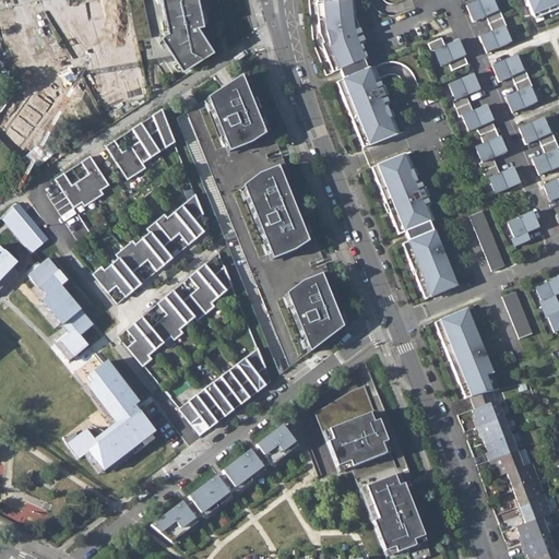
[(213,54),(198,31),(204,27),(198,0),(161,0),(167,30),(163,33),(185,71),(213,54)]
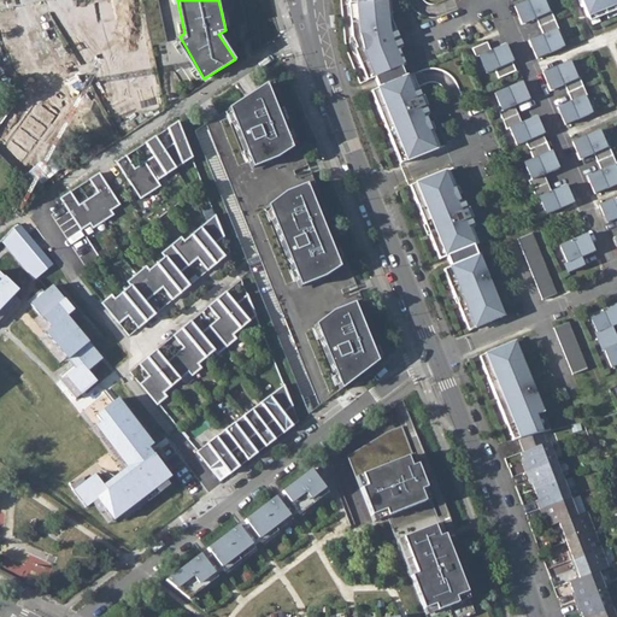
[(375,83),(377,89),(404,78),(401,72),(400,69),(404,66),(397,51),(401,50),(391,24),(388,0),(352,0),(354,13),(350,15),(351,41),(356,50),(353,51),(365,82),(374,78),(375,83)]
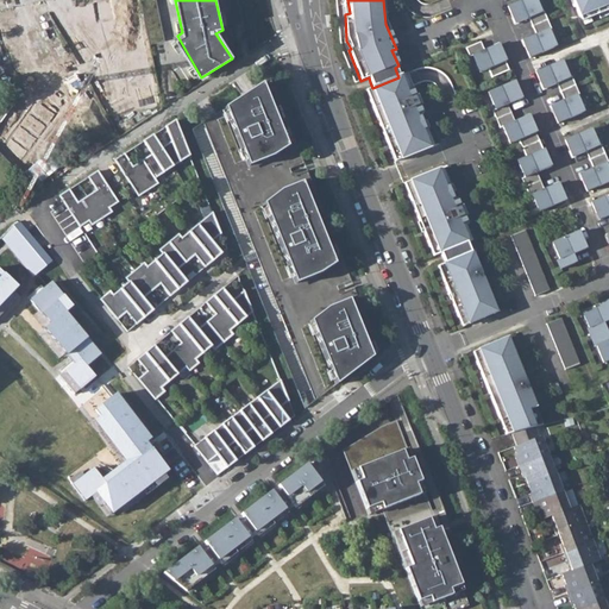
[(532,27),(546,20),(542,13),(540,14),(533,0),(527,0),(508,8),(515,26),(528,20),(532,27)]
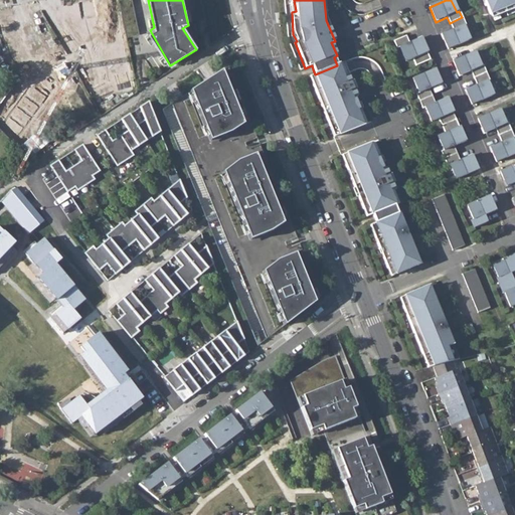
[(514,0),(482,0),(486,7),(487,7),(491,15),(499,12),(501,16),(514,9),(514,0)]
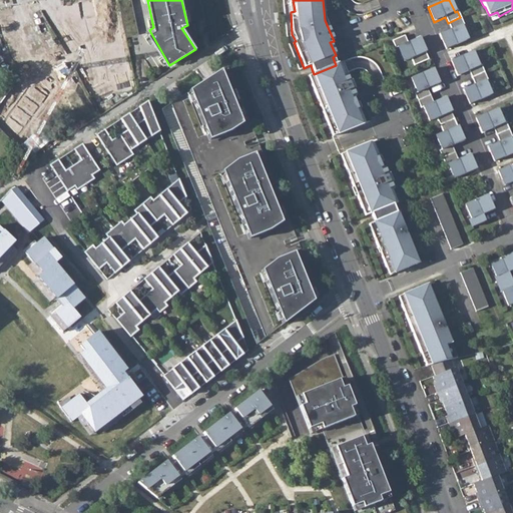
[(464,26),(460,17),(448,23),(451,31),(440,36),(446,50),(468,41),(461,27),(464,26)]
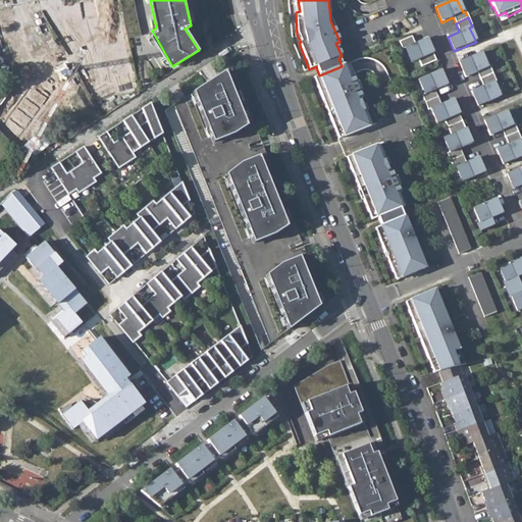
[(116,24),(80,32),(84,54),(121,46),(116,24)]
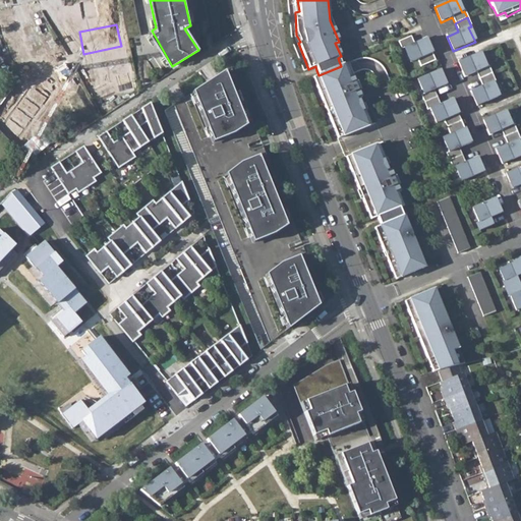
[(41,41),(46,48),(50,45),(46,38),(41,41)]
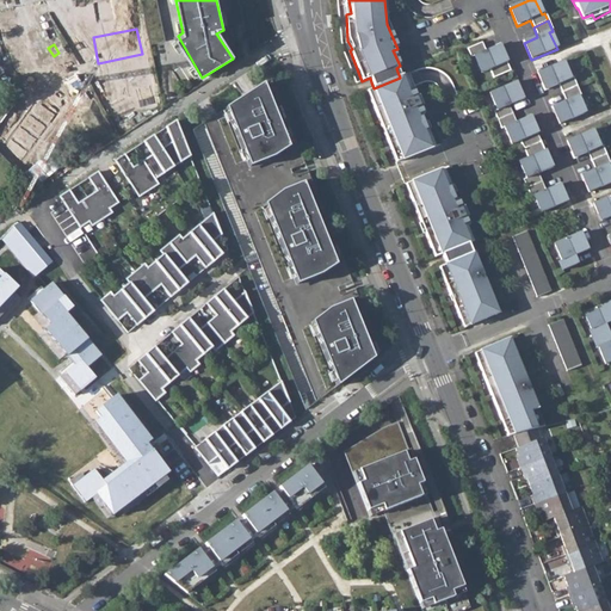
[(481,74),(489,71),(495,68),(488,51),(486,51),(482,44),(467,50),(470,59),(474,57),(481,74)]
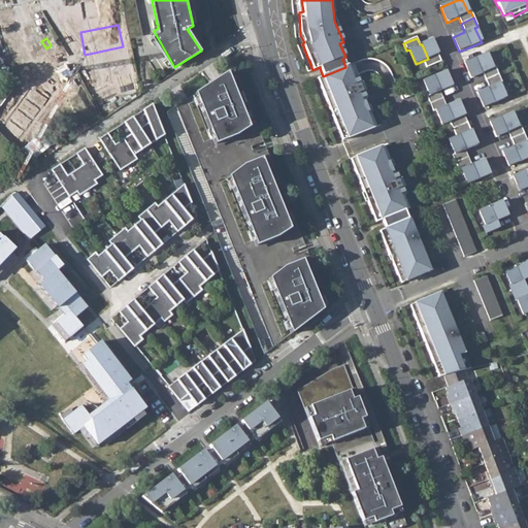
[(431,40),(422,44),(428,59),(423,61),(426,69),(440,62),(431,40)]
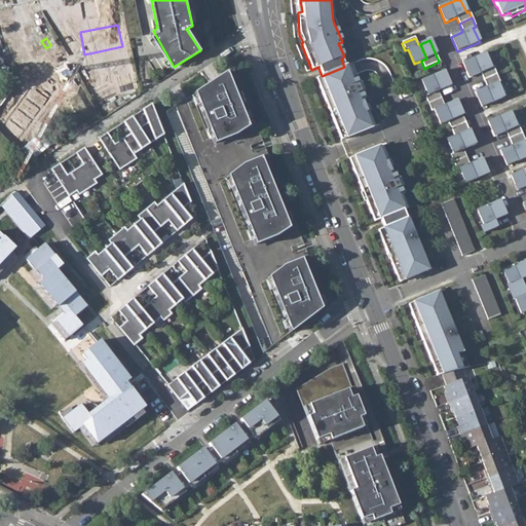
[(46,53),(40,63),(50,71),(58,63),(46,53)]
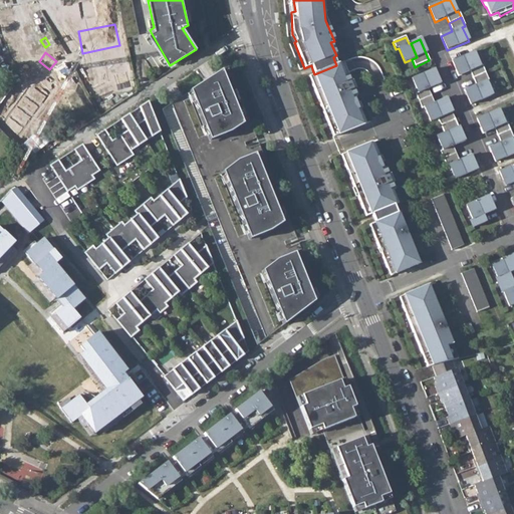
[(473,77),(485,72),(482,66),(480,67),(474,53),(452,62),(459,77),(470,72),(473,77)]
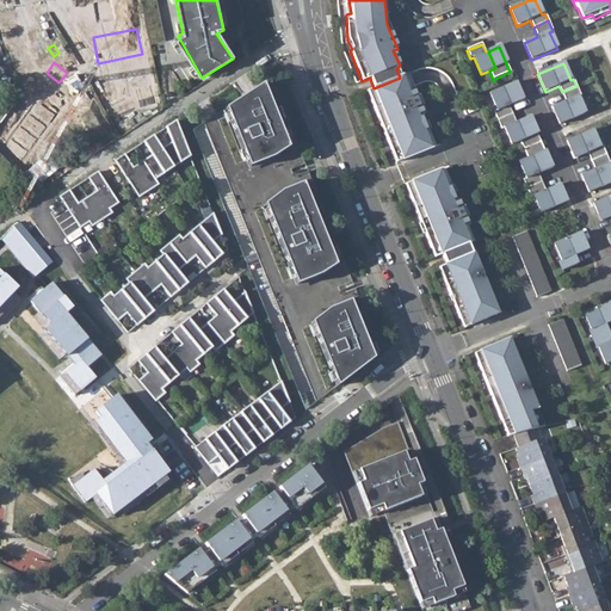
[(35,117),(59,82),(47,73),(43,71),(30,88),(26,86),(14,103),(19,106),(35,117)]
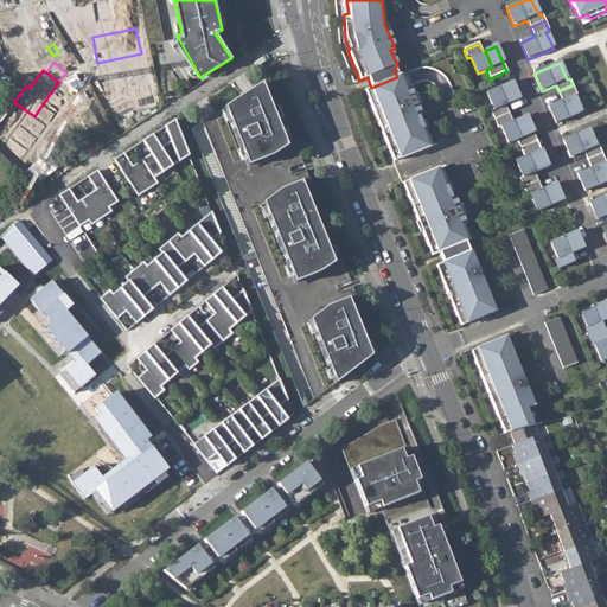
[(371,88),(364,91),(390,153),(394,151),(398,160),(430,147),(417,115),(422,114),(414,96),(411,89),(408,90),(402,76),(397,77),(371,88)]
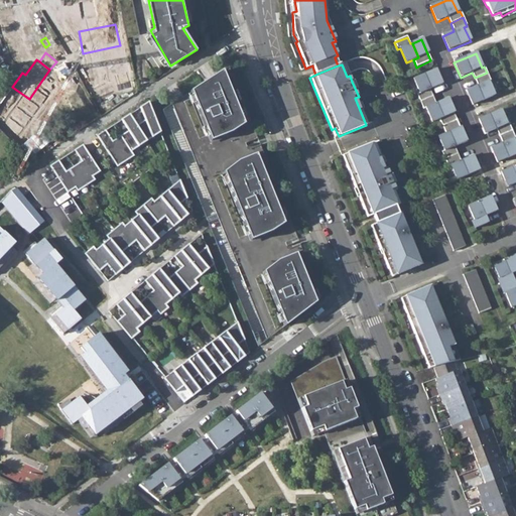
[(417,96),(419,102),(432,96),(430,91),(441,86),(435,71),(413,80),(419,95),(417,96)]
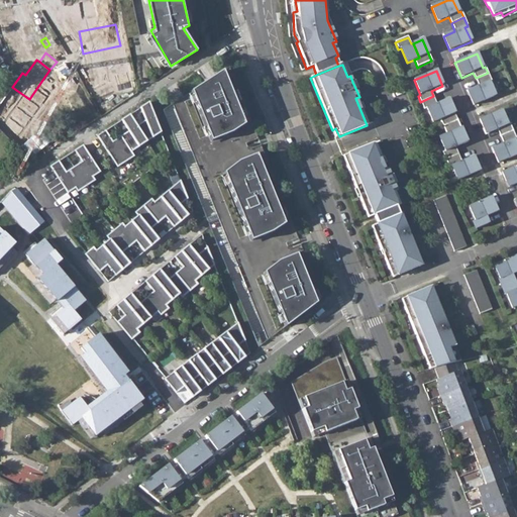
[(244,125),(222,72),(190,92),(211,142),(229,134),(244,125)]
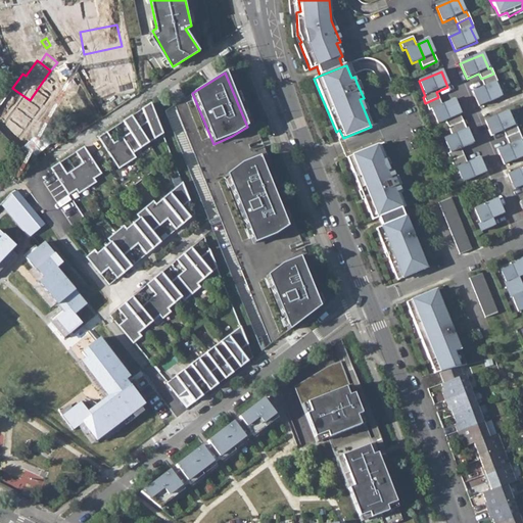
[(497,82),(493,74),(481,79),(484,87),(473,92),(479,107),(501,98),(494,84),(497,82)]
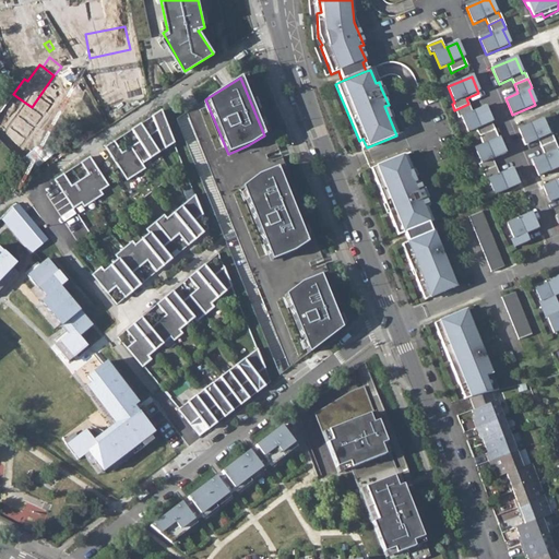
[(0,97),(0,111),(10,97),(6,91),(0,97)]
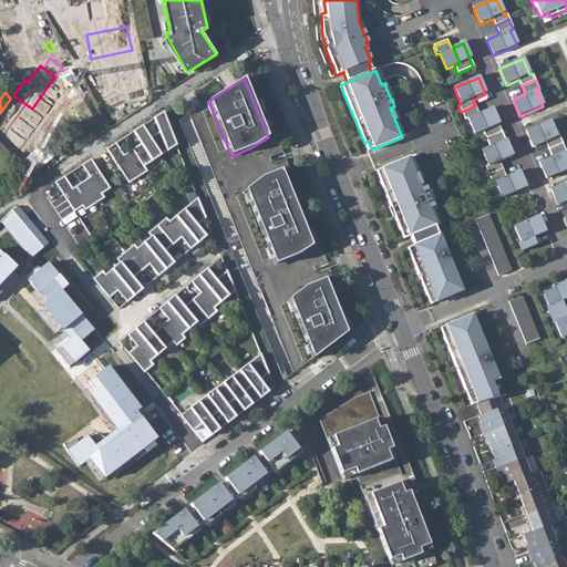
[(32,109),(18,99),(1,121),(16,131),(32,109)]
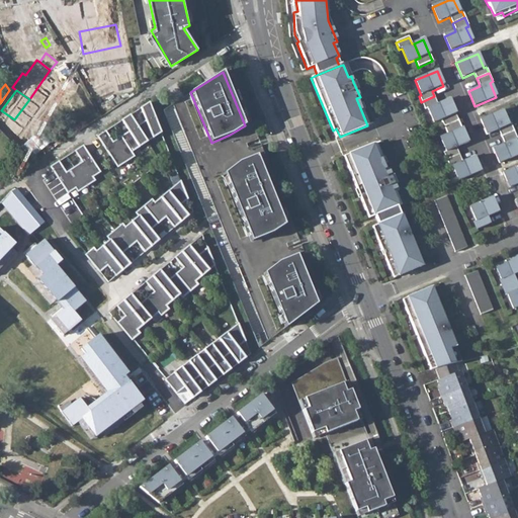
[(444,126),(458,120),(449,99),(437,104),(434,96),(421,102),(425,110),(428,109),(434,123),(441,120),(444,126)]
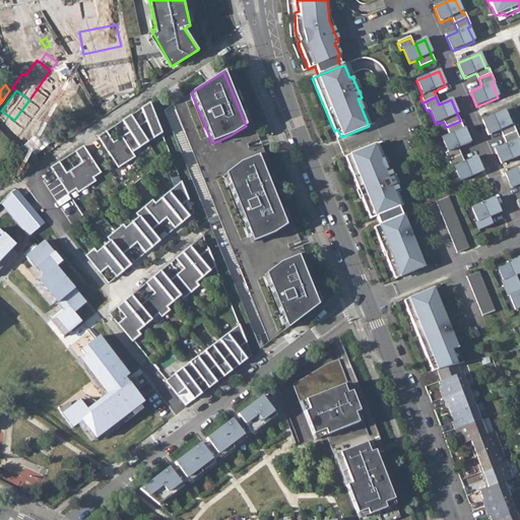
[(106,131),(98,136),(118,168),(135,156),(132,152),(161,133),(149,103),(141,109),(146,121),(138,127),(130,116),(122,121),(130,132),(114,142),(106,131)]
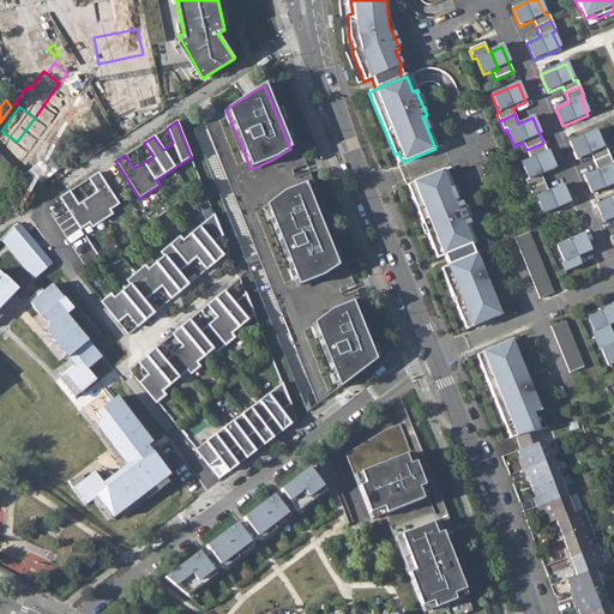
[(595,161),(609,155),(606,148),(602,149),(595,131),(570,143),(577,160),(591,154),(595,161)]
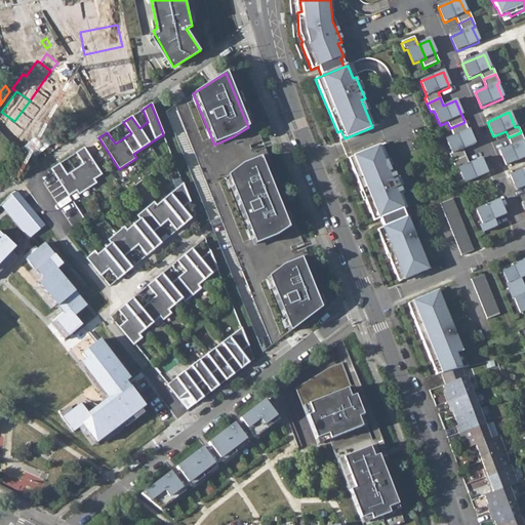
[(475,146),(465,122),(450,128),(453,136),(446,139),(452,154),(450,156),(452,162),(466,156),(462,150),(475,146)]
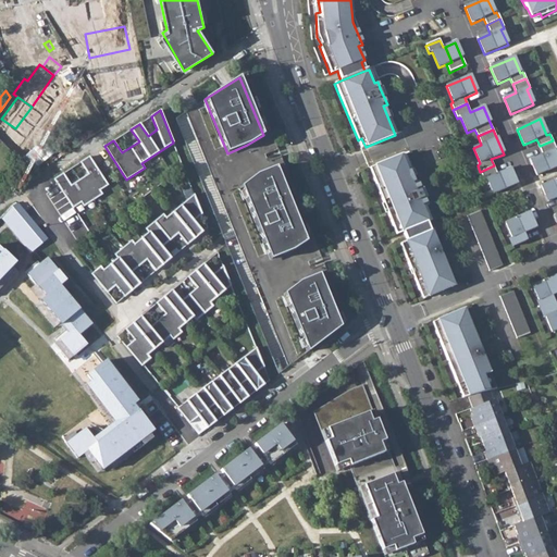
[(556,149),(553,140),(540,146),(543,155),(530,160),(537,176),(556,166),(556,158),(554,150),(556,149)]
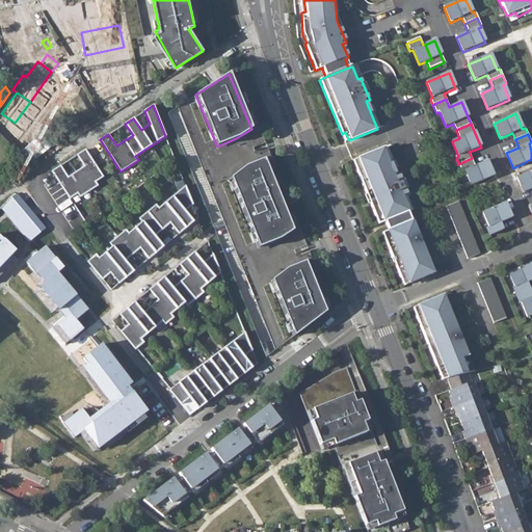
[(386,148),(356,160),(361,168),(356,169),(379,224),(386,222),(389,231),(411,221),(408,212),(411,211),(406,197),(409,195),(400,174),(397,176),(393,165),(386,148)]
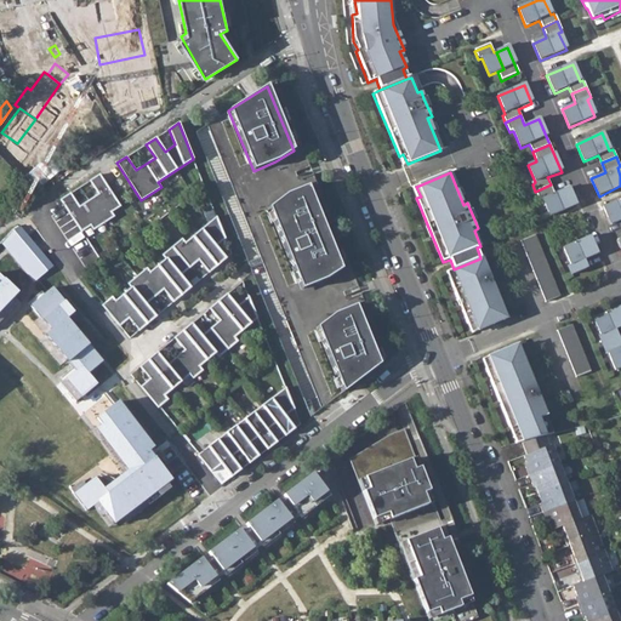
[(61,200),(81,232),(91,226),(93,231),(114,216),(112,212),(120,206),(100,175),(90,181),(98,194),(79,208),(70,193),(61,200)]
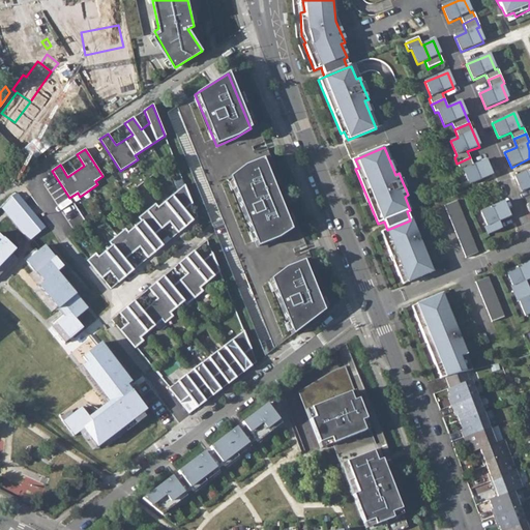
[(473,166),(470,157),(457,164),(461,172),(464,171),(470,185),(492,176),(486,160),(473,166)]
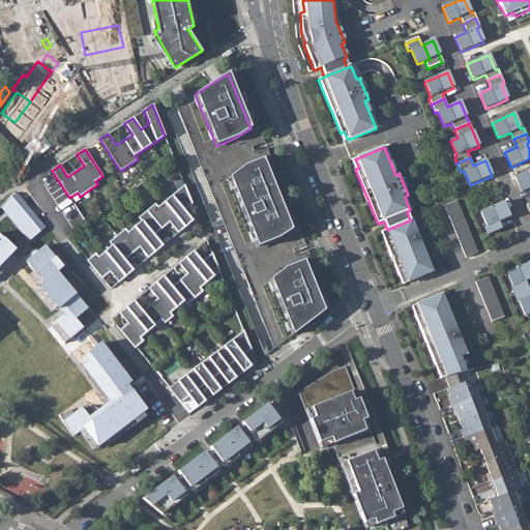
[(292,230),(262,158),(244,166),(229,177),(258,247),(277,239),(292,230)]
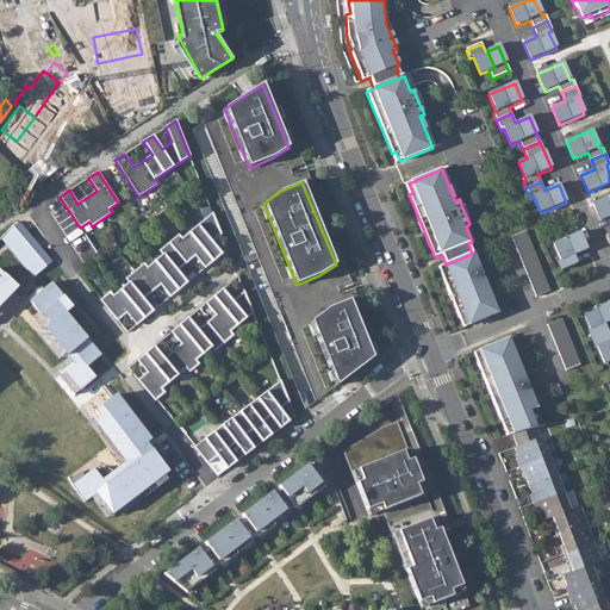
[(609,195),(593,204),(601,222),(609,217),(609,195)]
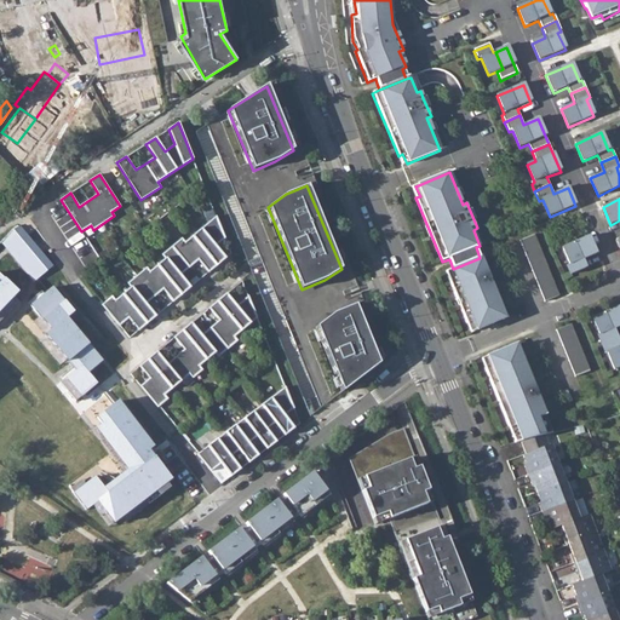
[(225,237),(217,217),(185,242),(182,239),(162,254),(166,258),(150,271),(147,268),(128,283),(131,287),(115,300),(112,297),(102,305),(120,326),(128,317),(139,331),(155,316),(145,304),(164,290),(173,302),(190,287),(179,275),(199,259),(208,273),(225,258),(216,246),(225,237)]
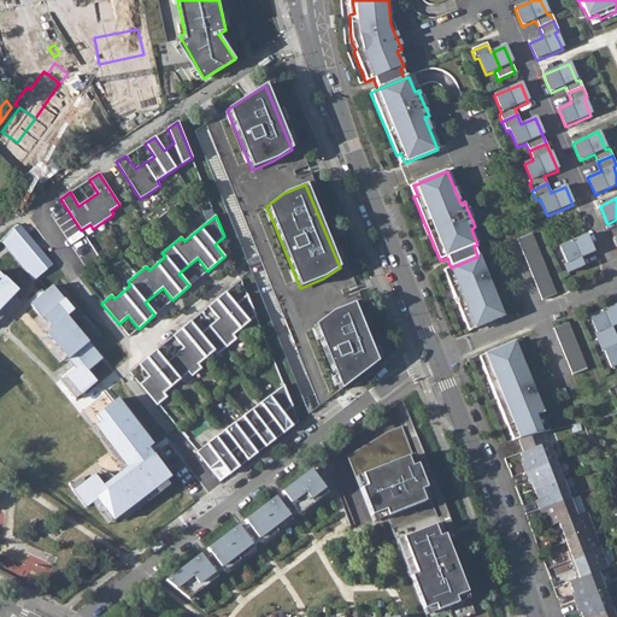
[(19,227),(1,242),(35,281),(53,265),(19,227)]
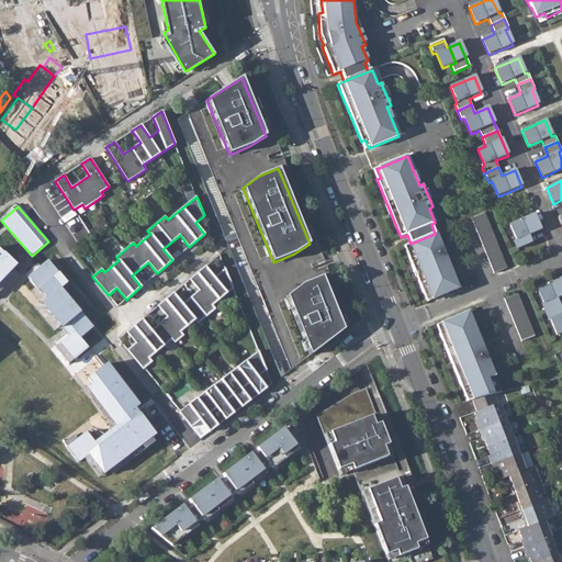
[(485,213),(472,218),(494,273),(507,268),(485,213)]
